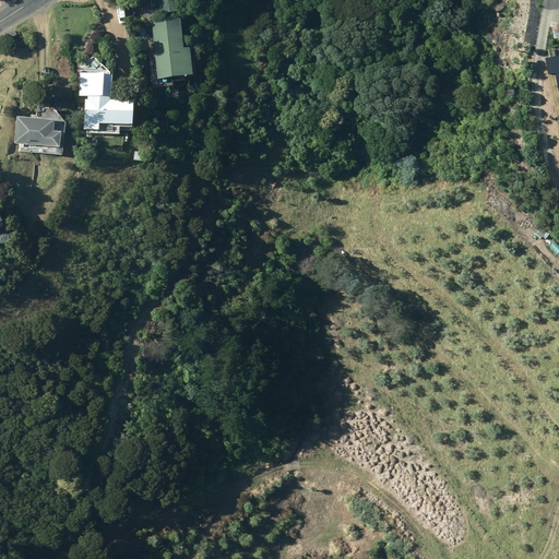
[(161,0),(163,13),(180,11),(178,0),(161,0)]
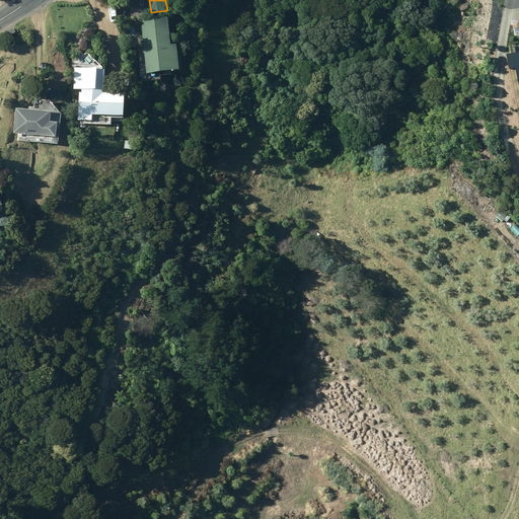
[(142,18),(148,72),(180,68),(177,44),(171,45),(168,14),(142,18)]
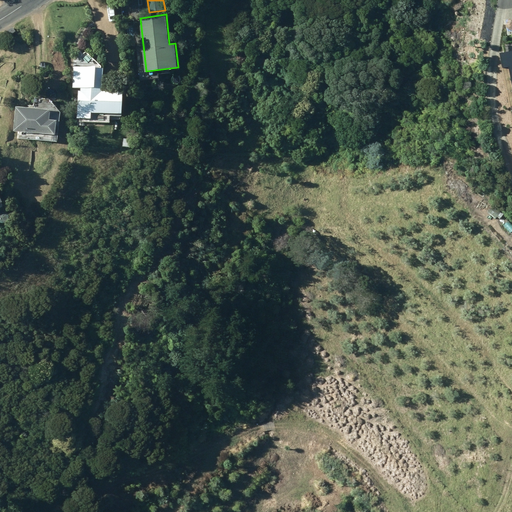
[(8,36),(15,32),(13,28),(6,31),(8,36)]
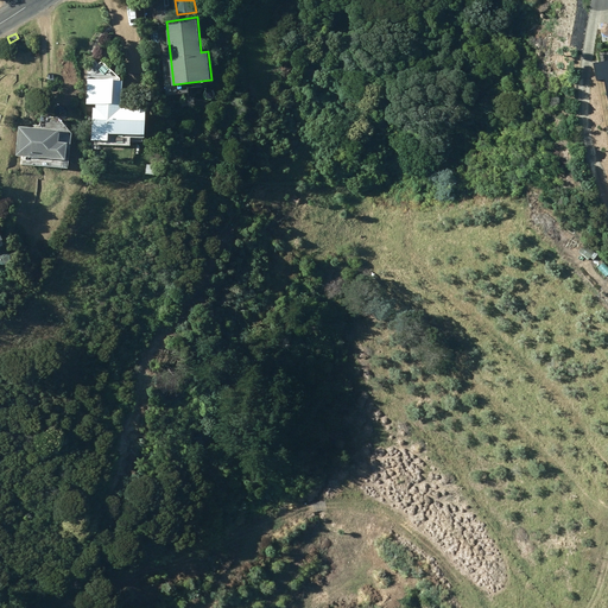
[(109,134),(145,134),(146,109),(122,108),(124,81),(114,81),(114,80),(89,80),(89,95),(87,94),(87,100),(88,100),(88,103),(94,103),(93,140),(109,140),(109,134)]
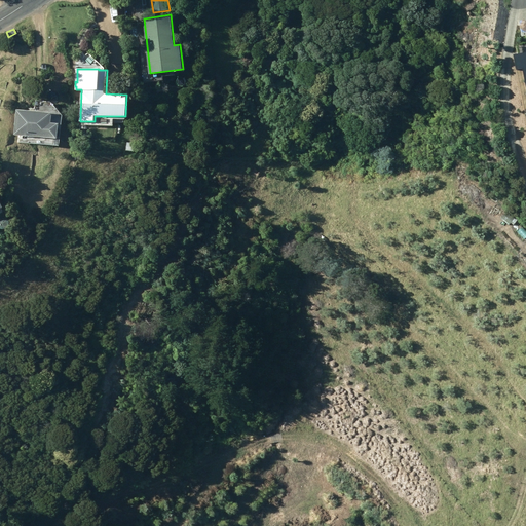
[(14,135),(58,138),(59,124),(51,123),(52,112),(16,109),(14,135)]
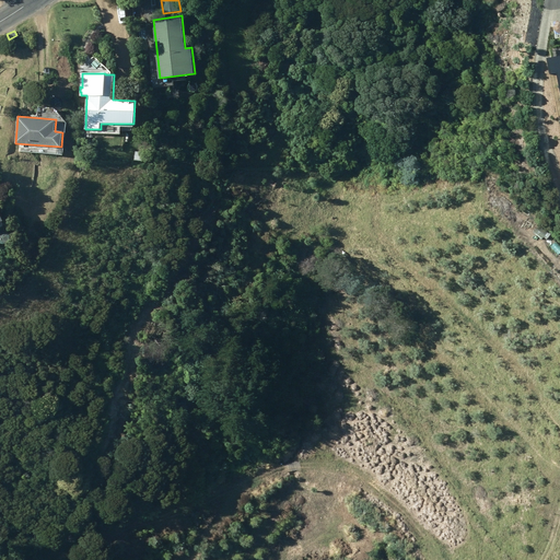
[(136,142),(138,133),(129,132),(127,141),(136,142)]
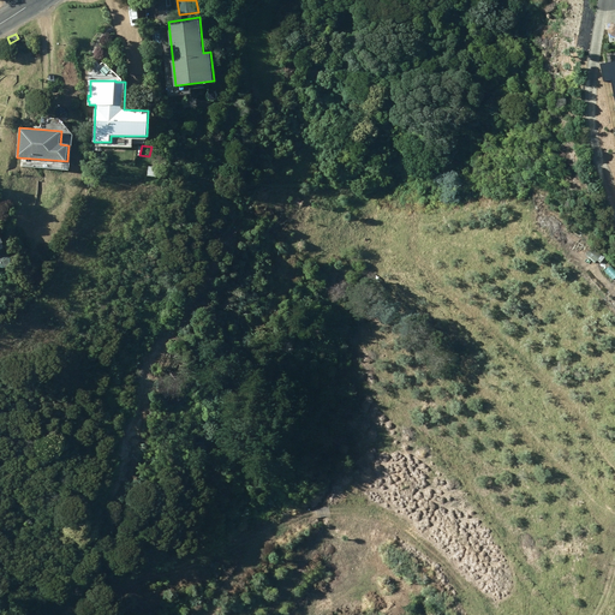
All buildings are outlined.
